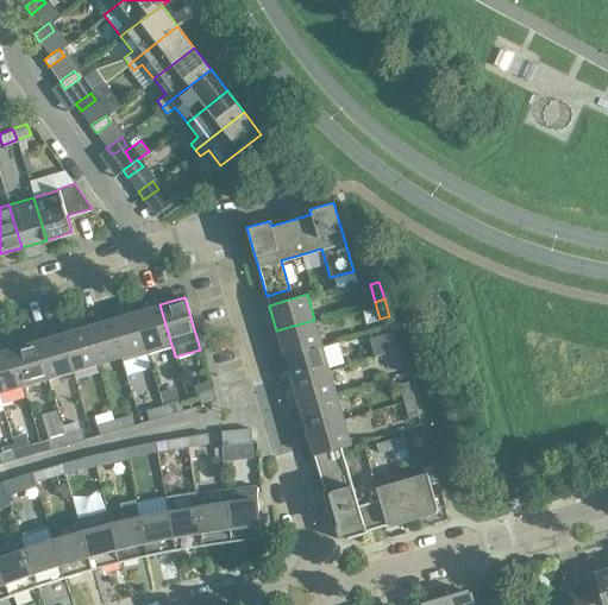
[(160,304),(150,307),(135,312),(146,353),(171,345),(160,304)]
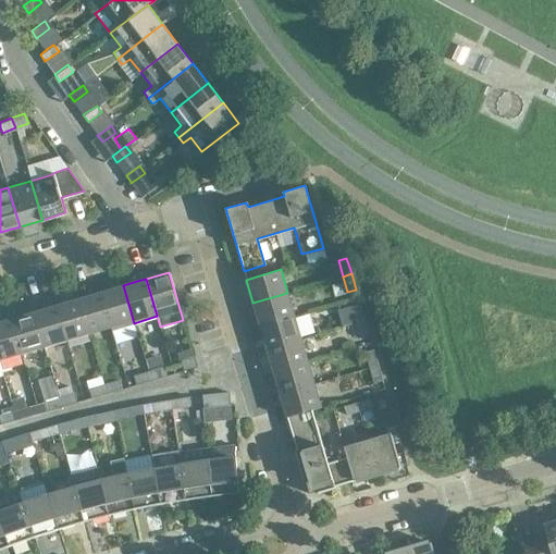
[(134,323),(123,285),(100,292),(111,327),(110,327),(111,330),(134,323)]
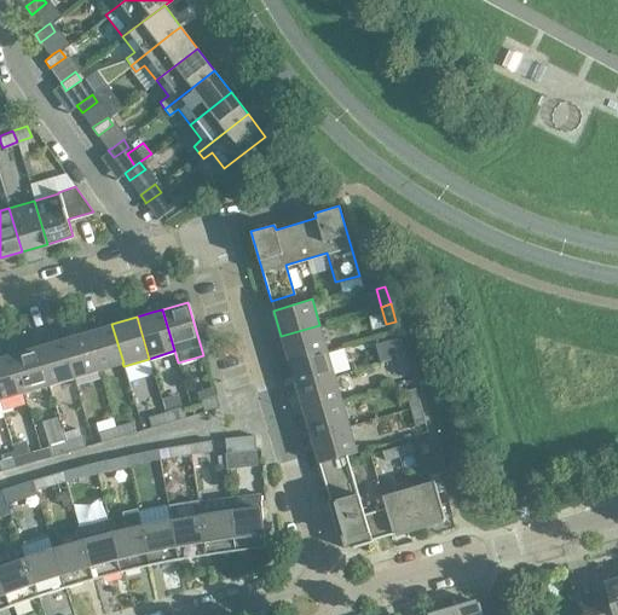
[(87,331),(98,370),(122,363),(123,363),(111,324),(87,331)]
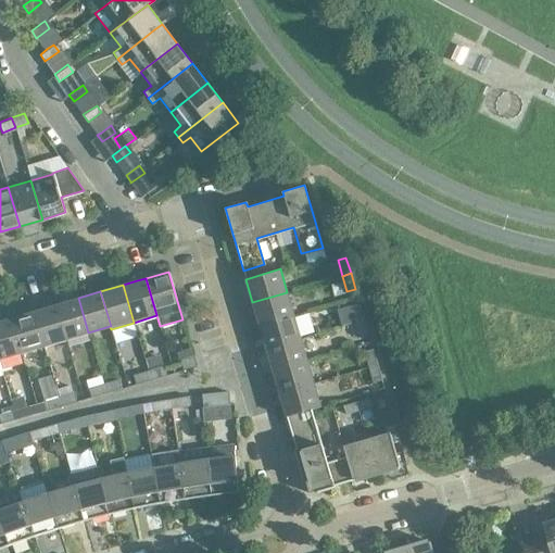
[(287,292),(252,302),(259,325),(293,314),(287,292)]
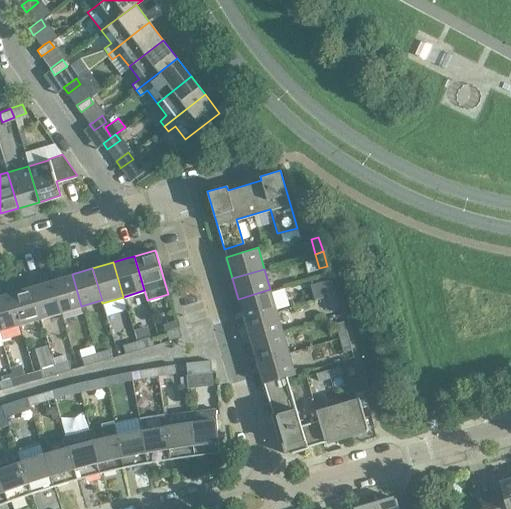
[(81,306),(72,274),(51,280),(60,312),(81,306)]
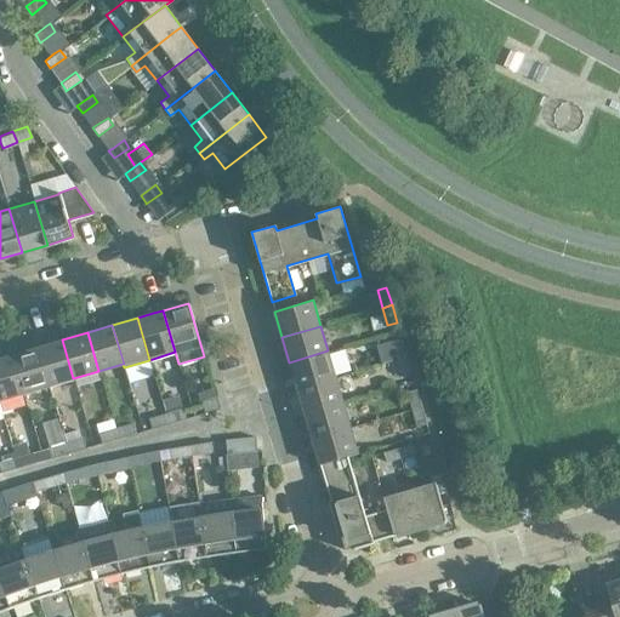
[(397,358),(407,355),(402,337),(392,341),(397,358)]
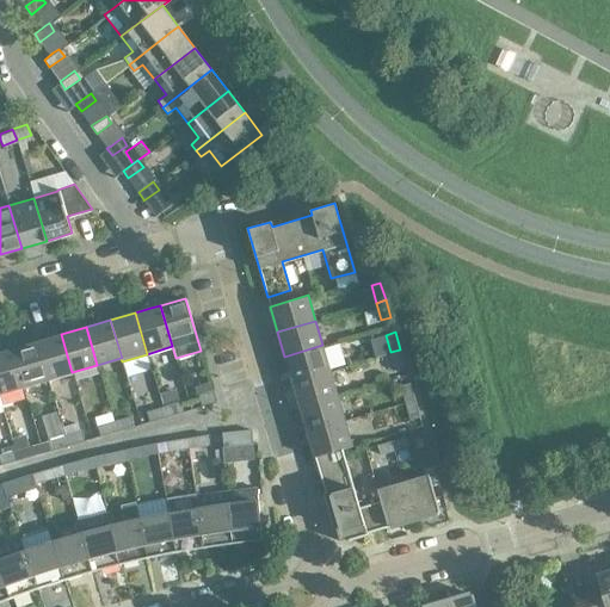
[(72,372),(61,334),(36,341),(48,379),(72,372)]
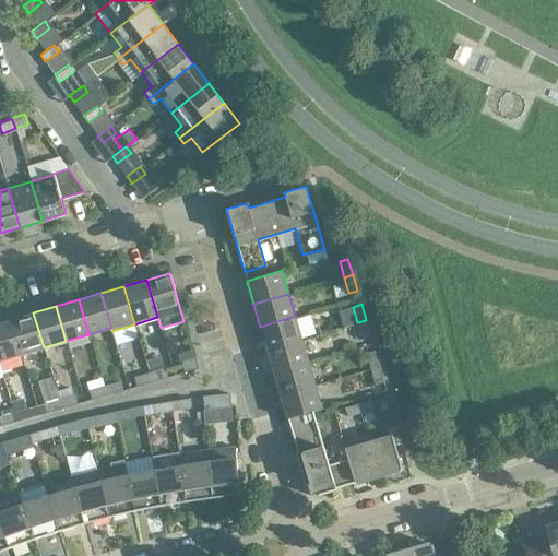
[(44,347),(33,312),(11,319),(21,354),(44,347)]
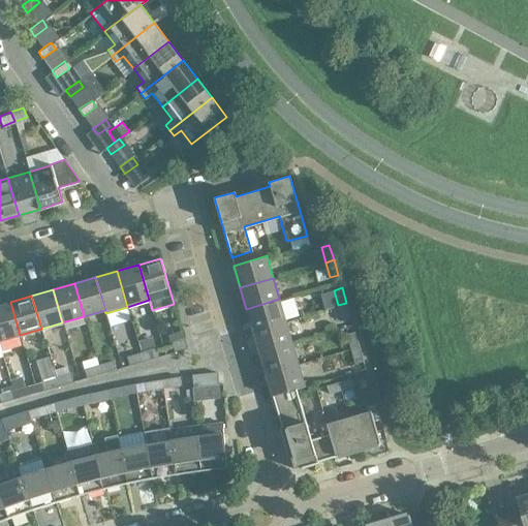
[(279,299),(246,309),(252,330),(285,320),(279,299)]
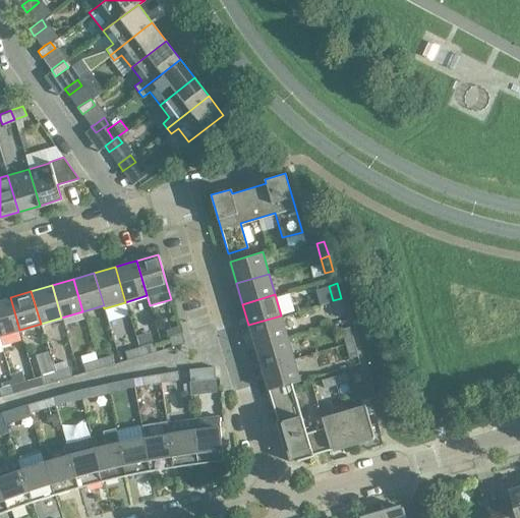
[(0,335),(19,330),(10,297),(0,300),(0,335)]
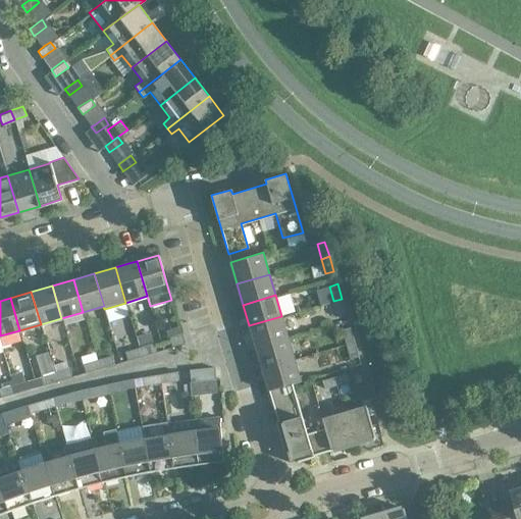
[(342,299),(333,301),(337,316),(346,313),(342,299)]
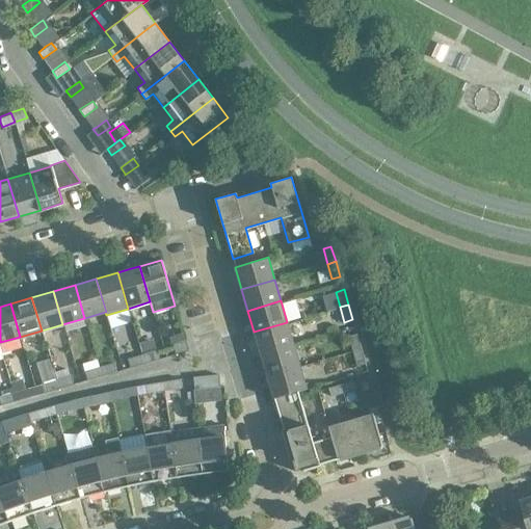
[(254,332),(261,353),(293,344),(287,322),(254,332)]
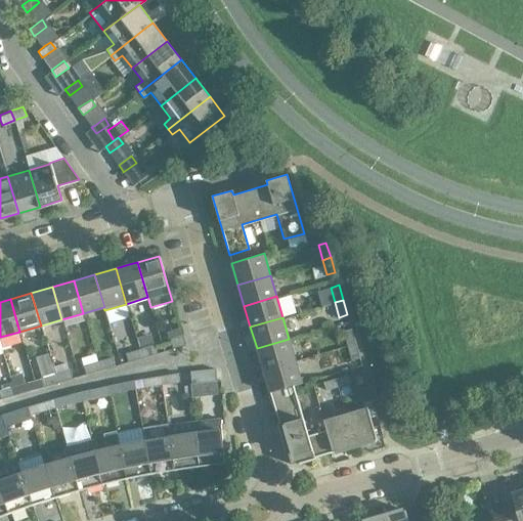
[(355,342),(351,328),(343,330),(347,344),(355,342)]
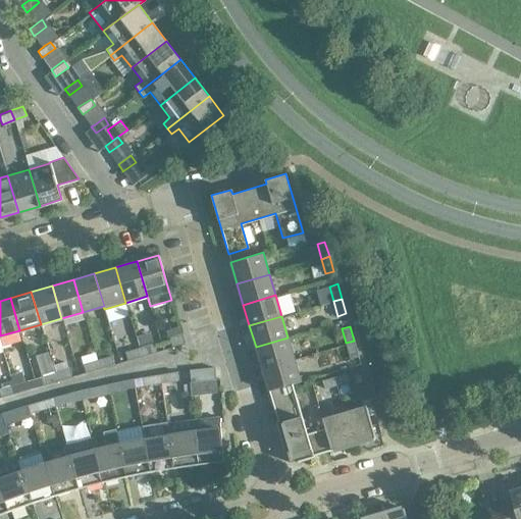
[(208,331),(190,338),(195,355),(213,349),(208,331)]
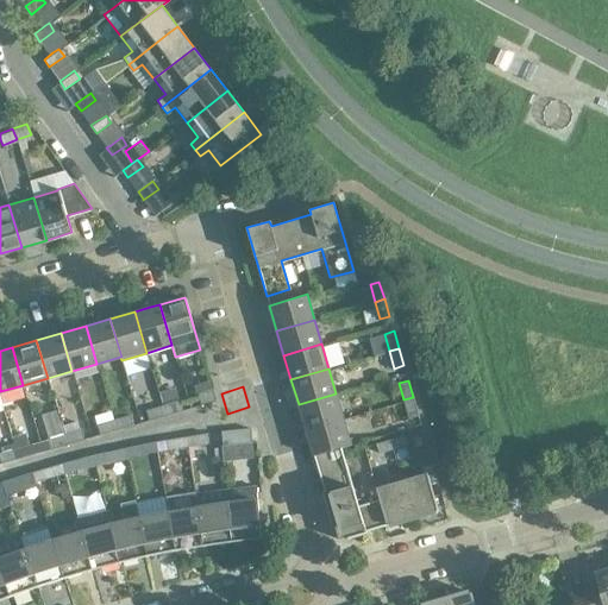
[(196,392),(200,404),(215,399),(212,389),(196,392)]
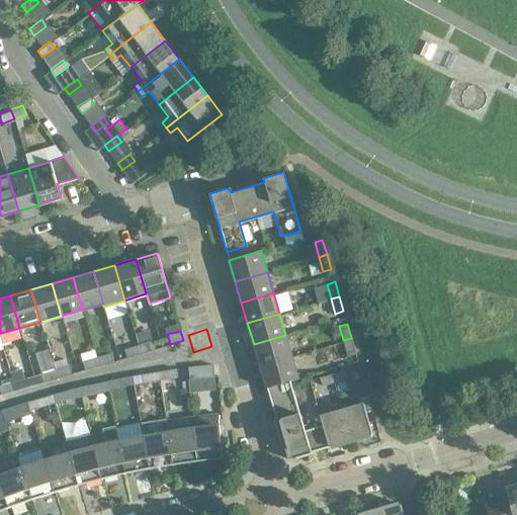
[(291,356),(285,335),(254,344),(260,365),(291,356)]
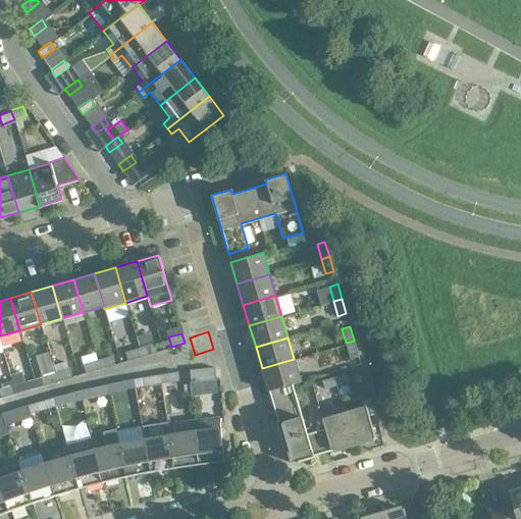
[(354,341),(346,343),(351,358),(358,356),(354,341)]
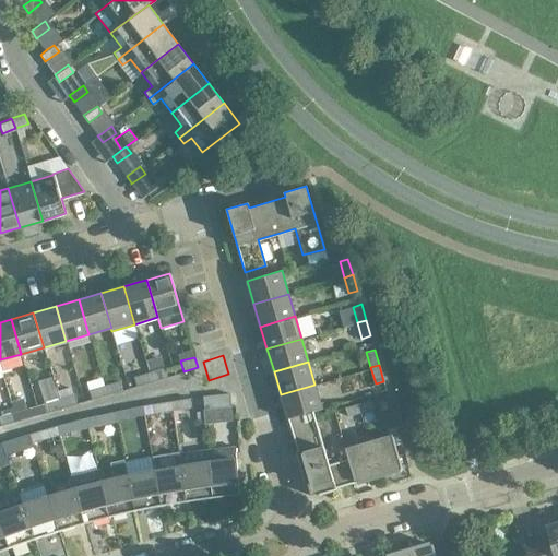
[(164,366),(149,370),(152,380),(167,376),(164,366)]
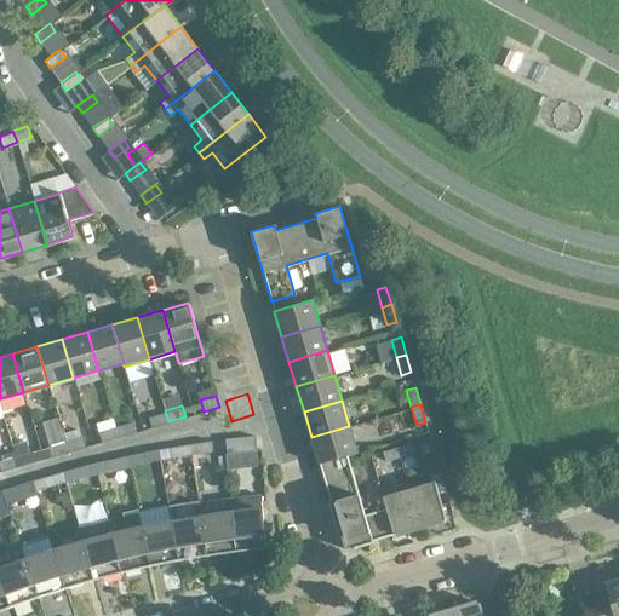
[(150,427),(168,421),(165,410),(147,415),(150,427)]
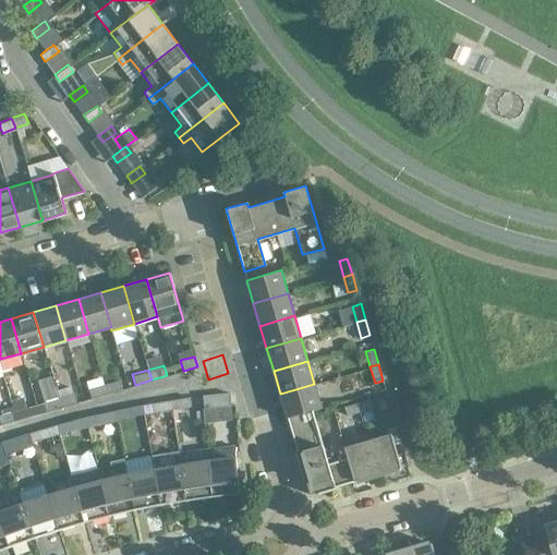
[(347,384),(365,379),(363,370),(344,375),(347,384)]
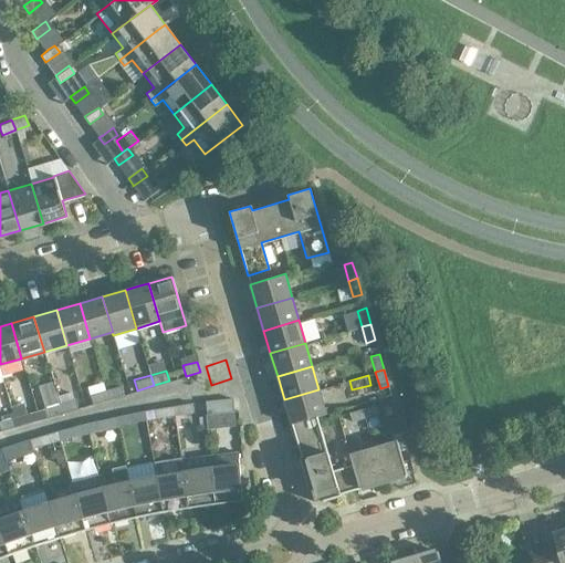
[(121,384),(104,388),(107,399),(124,394),(121,384)]
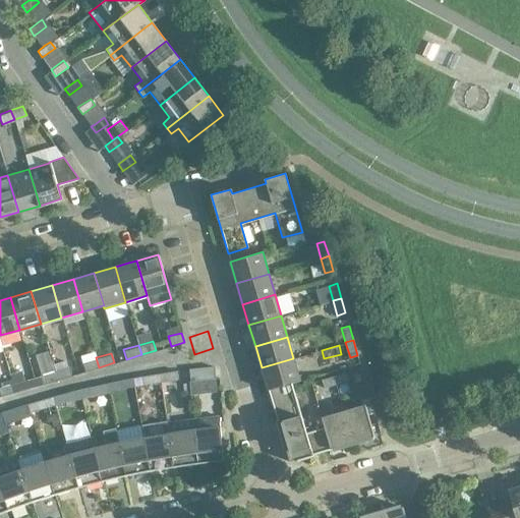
[(84,371),(99,367),(96,357),(81,361),(84,371)]
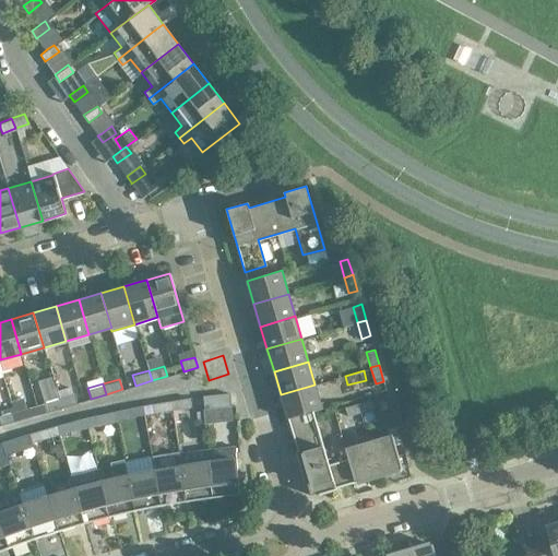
[(315,385),(281,394),(287,416),(312,410),(321,407),(315,385)]
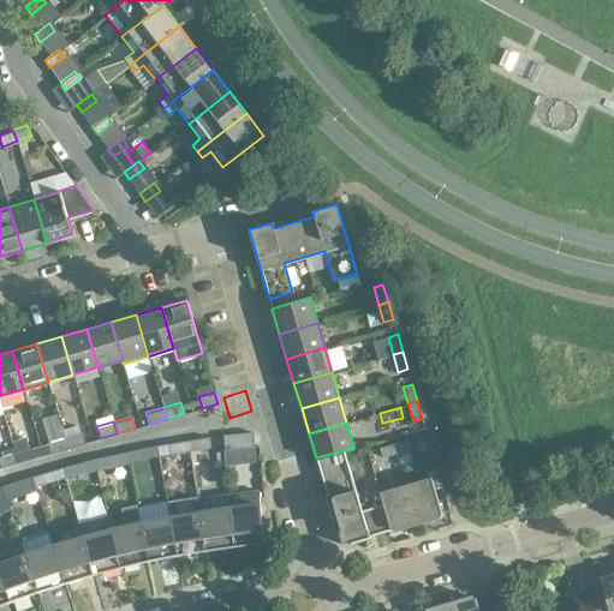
[(82,431),(64,436),(67,448),(84,442),(82,431)]
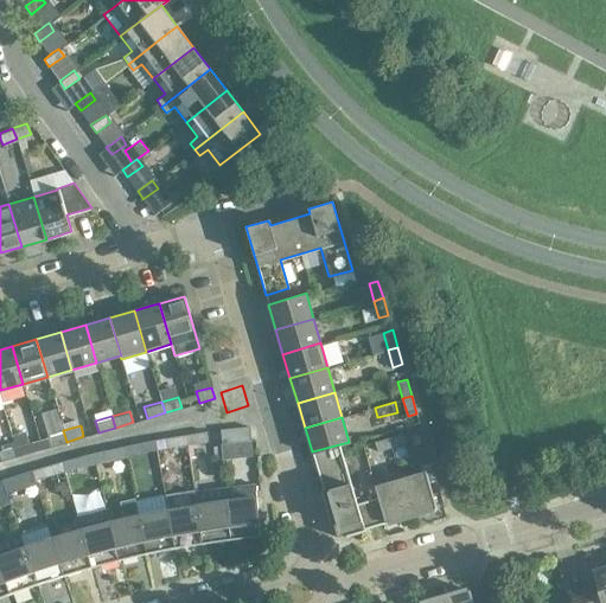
[(249,425),(219,428),(221,442),(250,440),(249,425)]
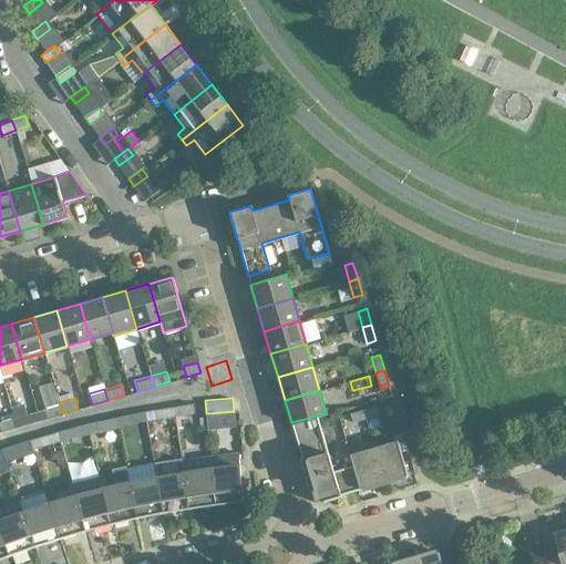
[(62,413),(59,402),(43,407),(45,418),(62,413)]
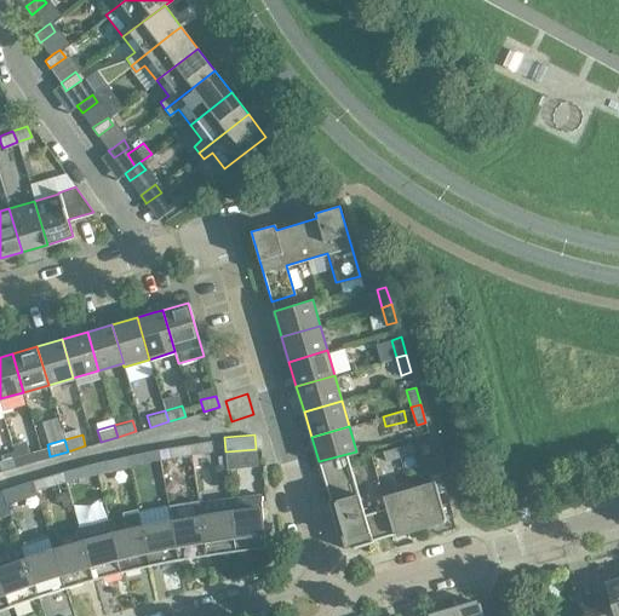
[(189,443),(190,453),(211,449),(210,439),(189,443)]
